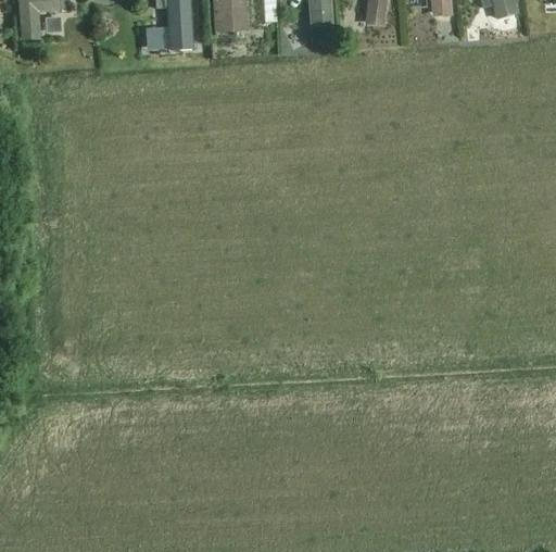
[(17,0),(21,39),(40,38),(39,10),(61,9),(60,7),(67,7),(66,0),(17,0)]
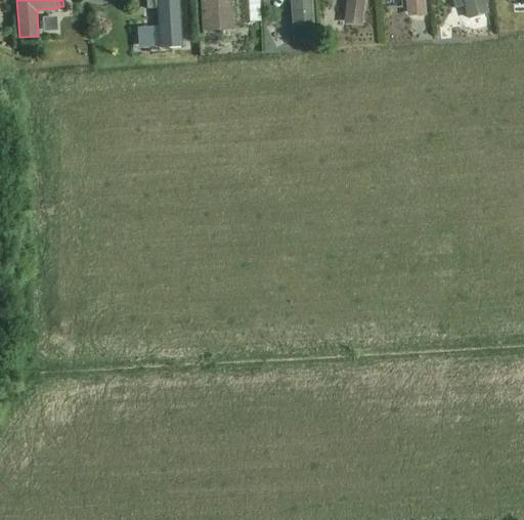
[(145,0),(146,7),(149,7),(157,6),(159,46),(182,45),(181,37),(178,0),(145,0)]
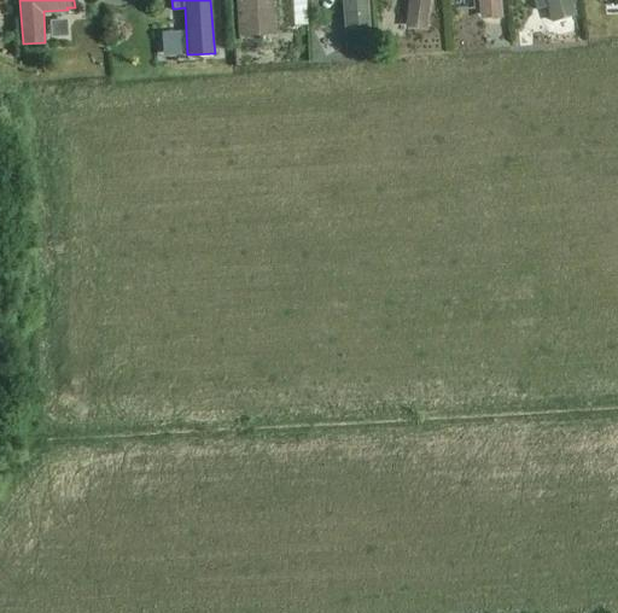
[(237,0),(239,35),(277,33),(274,0),(237,0)]
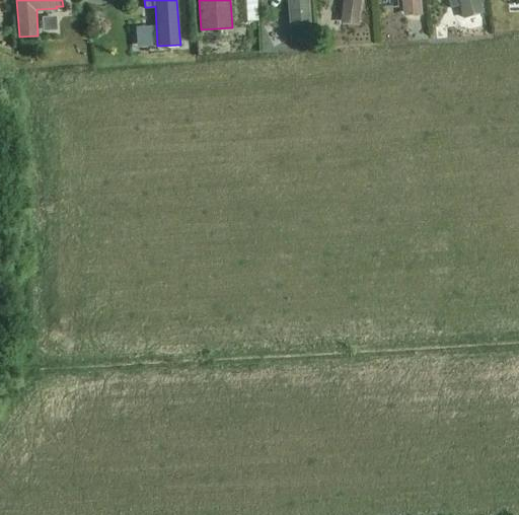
[(287,0),(291,40),(311,39),(308,0),(287,0)]
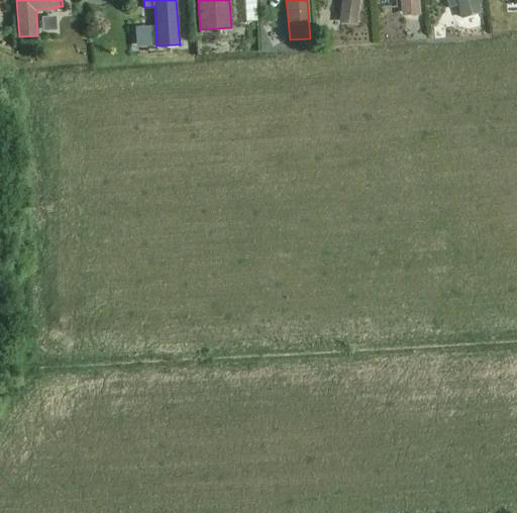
[(342,0),(340,20),(360,22),(363,0),(342,0)]
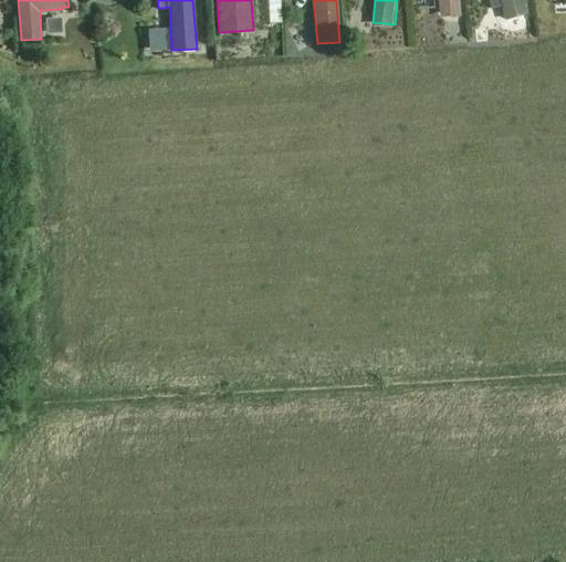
[(439,0),(441,16),(461,13),(460,0),(439,0)]
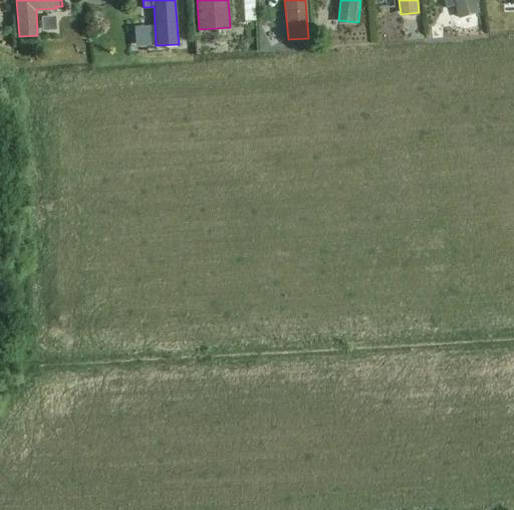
[(455,0),(460,16),(480,11),(476,0),(455,0)]
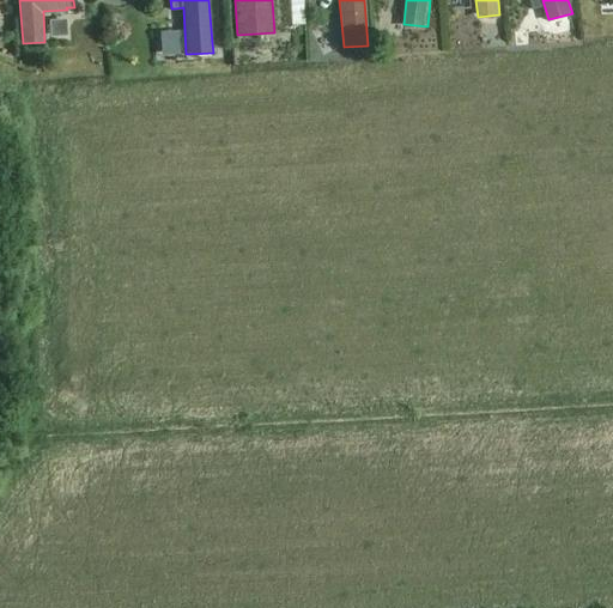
[(479,31),(480,46),(503,42),(501,28),(479,31)]
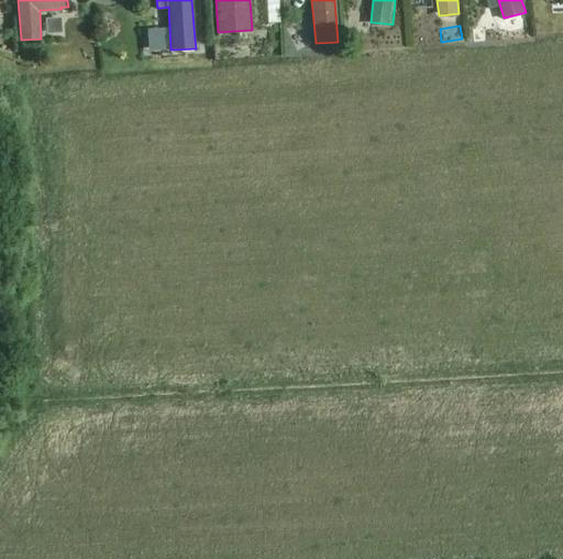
[(61,47),(61,28),(44,28),(44,47),(61,47)]
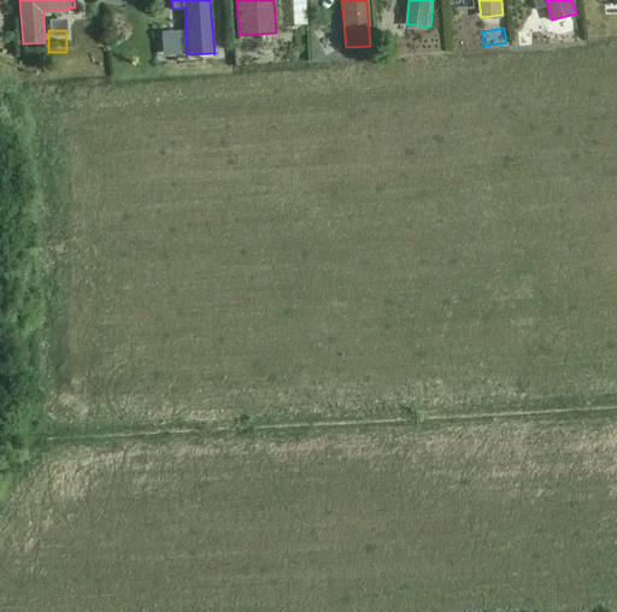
All buildings are outlined.
